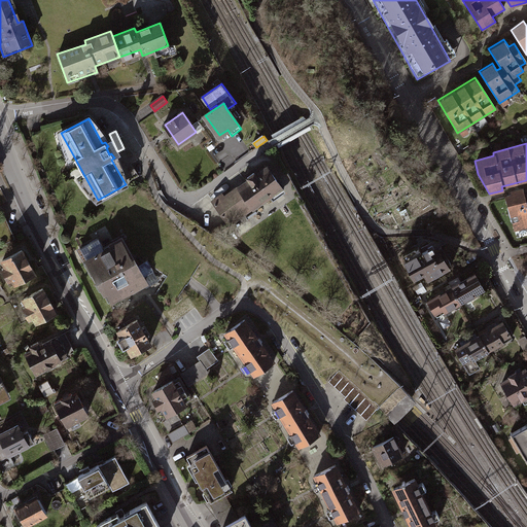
[(275,203),(286,195),(268,168),(256,176),(254,173),(247,177),(250,180),(239,188),(253,208),(270,196),(275,203)]
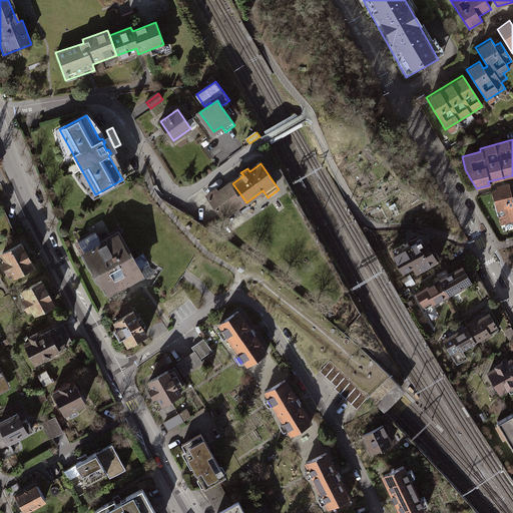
[(497,189),(491,191),(500,227),(512,223),(512,181),(512,182),(512,184),(508,186),(507,183),(496,186),(497,189)]
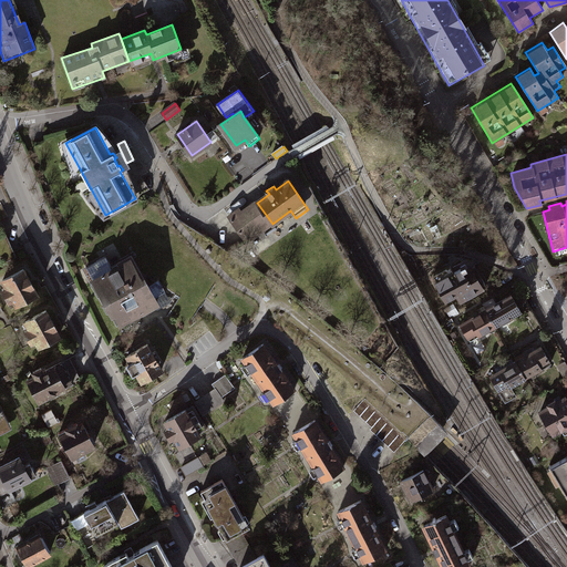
[(247,241),(272,224),(257,203),(240,215),(238,212),(229,217),(247,241)]
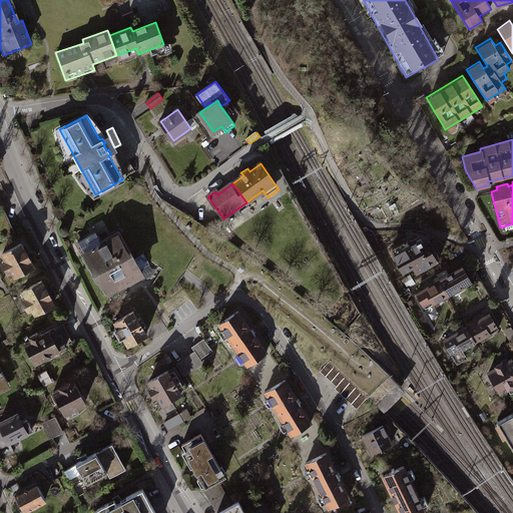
[(118,235),(102,243),(95,231),(78,241),(92,266),(89,267),(94,276),(97,274),(100,280),(103,279),(110,292),(142,274),(140,270),(149,265),(143,253),(134,259),(131,252),(128,254),(118,235)]
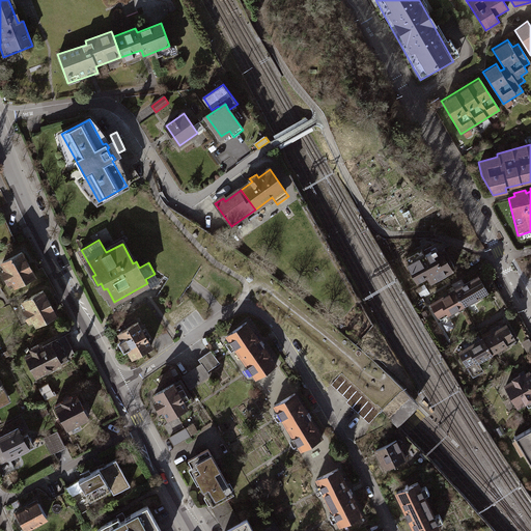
[(435,245),(401,261),(415,287),(448,271),(435,245)]
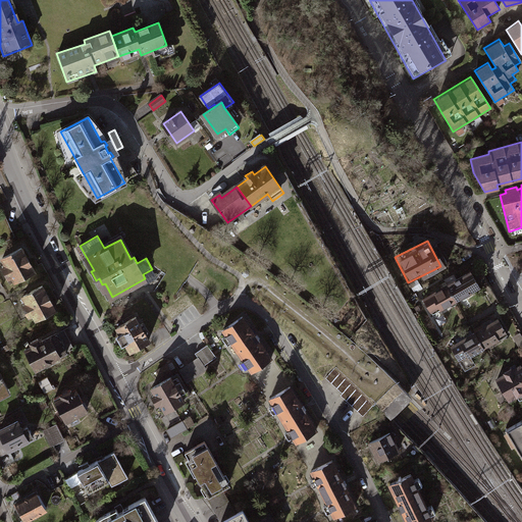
[(15,281),(34,270),(21,248),(3,258),(7,266),(3,268),(9,278),(12,275),(15,281)]
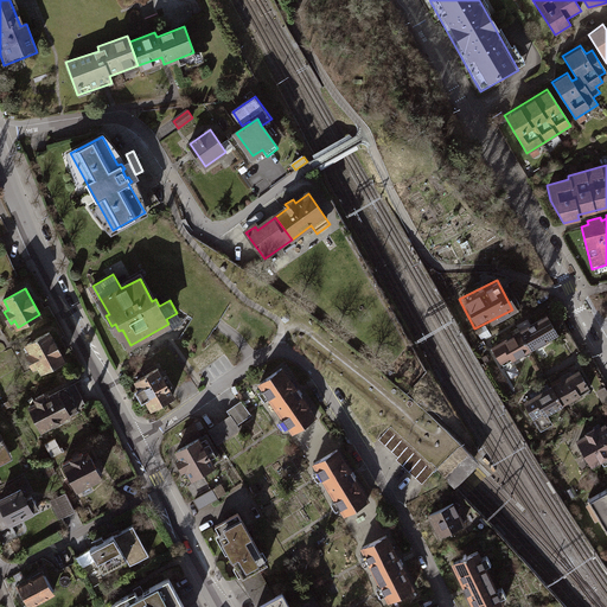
[(549,315),(491,347),(503,369),(561,337),(549,315)]
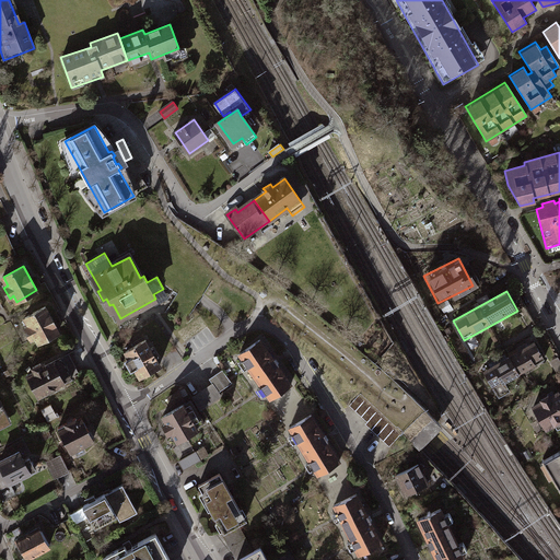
[(38,342),(59,331),(46,307),(25,318),(30,326),(26,328),(32,339),(36,337),(38,342)]
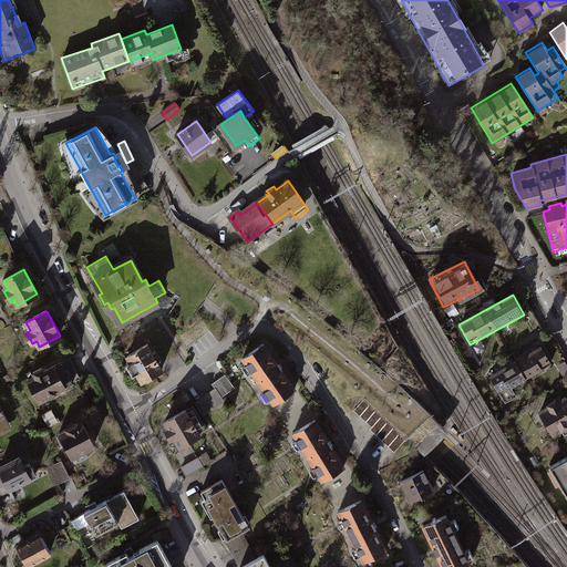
[(275,403),(295,389),(264,343),(243,358),(275,403)]
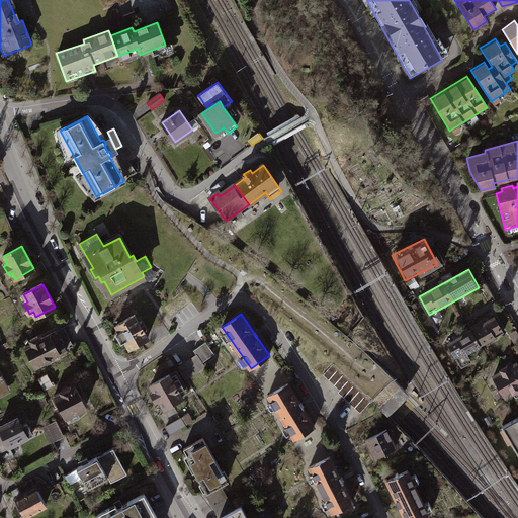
[(130,348),(149,338),(135,315),(116,326),(119,331),(116,333),(121,342),(124,340),(130,348)]
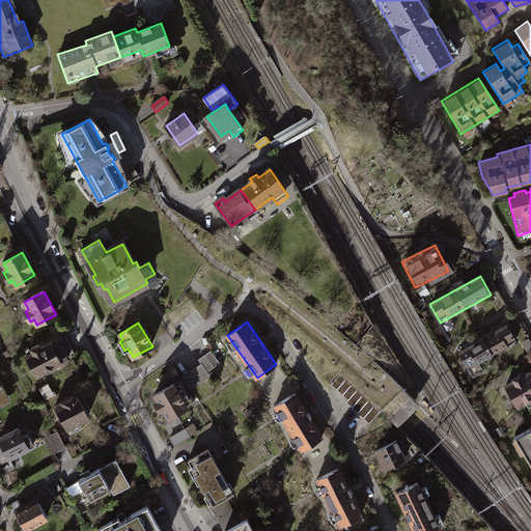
[(505,324),(455,352),(466,370),(515,342),(505,324)]
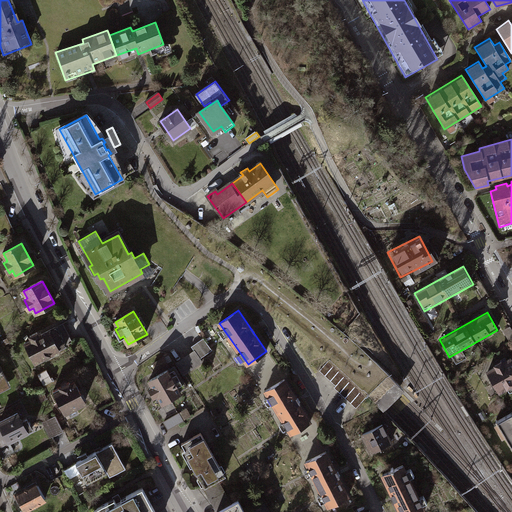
[(35,362),(73,342),(63,323),(39,336),(37,332),(30,336),(32,340),(25,343),(35,362)]
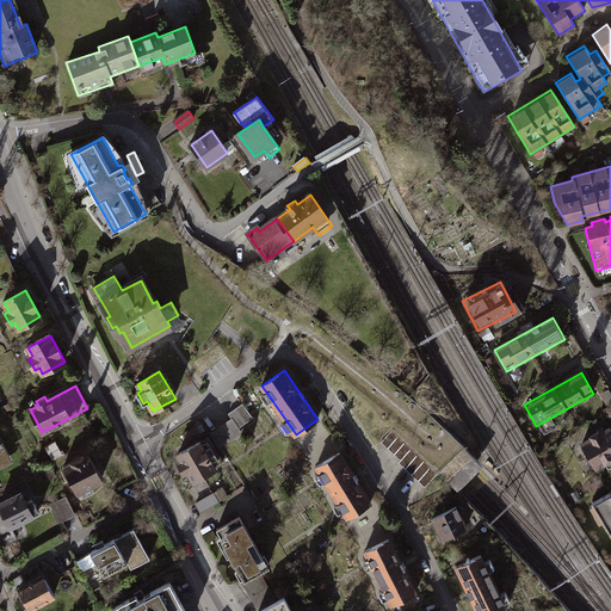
[(239,429),(253,419),(242,403),(228,414),(232,419),(239,429)]
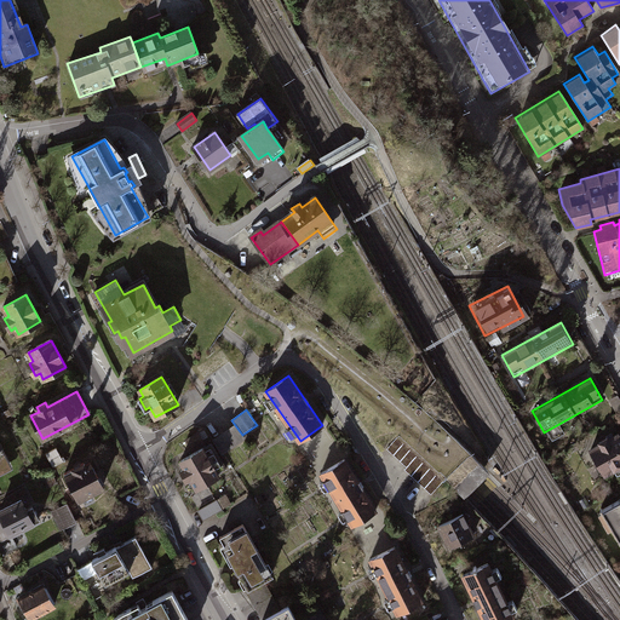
[(245,438),(242,435),(235,425),(222,435),(231,448),(245,438)]
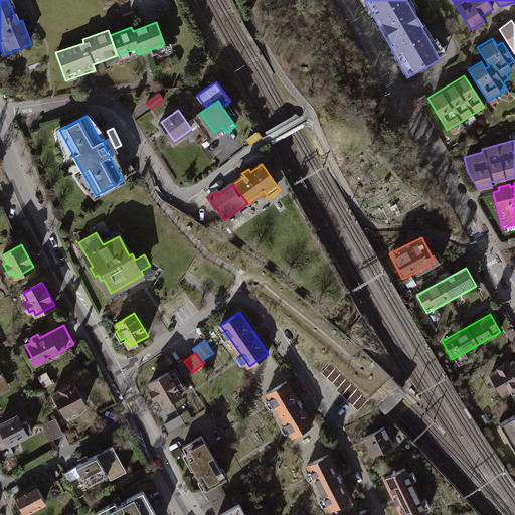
[(159,372),(174,362),(170,356),(155,366),(159,372)]
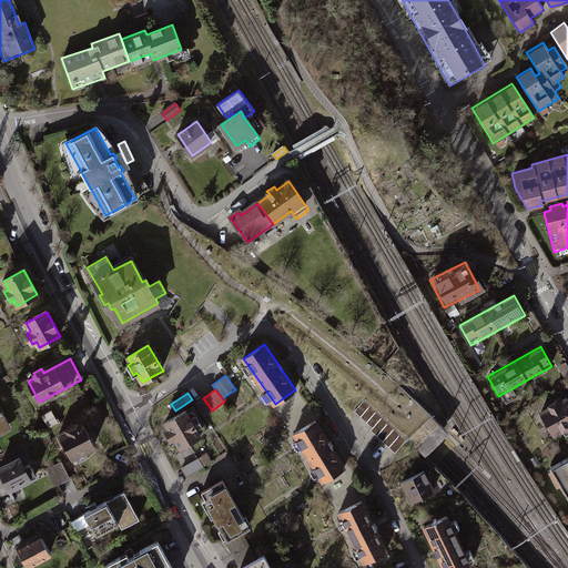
[(205,415),(212,411),(203,398),(196,404),(203,416),(205,415)]
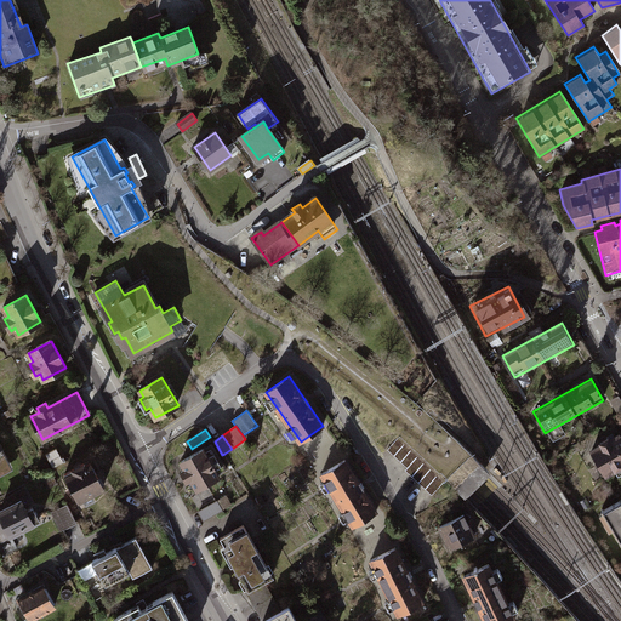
[(620,443),(617,436),(582,455),(598,484),(620,472),(620,443)]
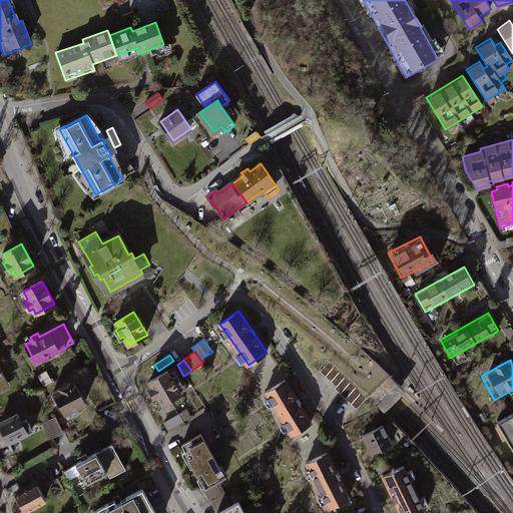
[(180,392),(187,389),(175,368),(168,372),(168,371),(149,382),(153,388),(150,390),(154,398),(157,396),(162,404),(181,393),(180,392)]
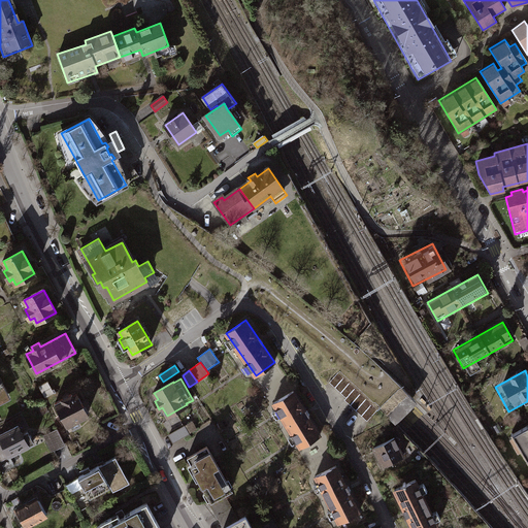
[(45,398),(55,393),(48,382),(39,387),(45,398)]
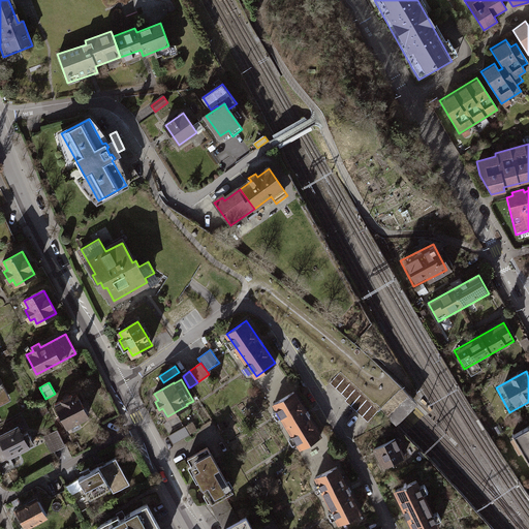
[(301,447),(320,436),(294,392),(274,404),(301,447)]
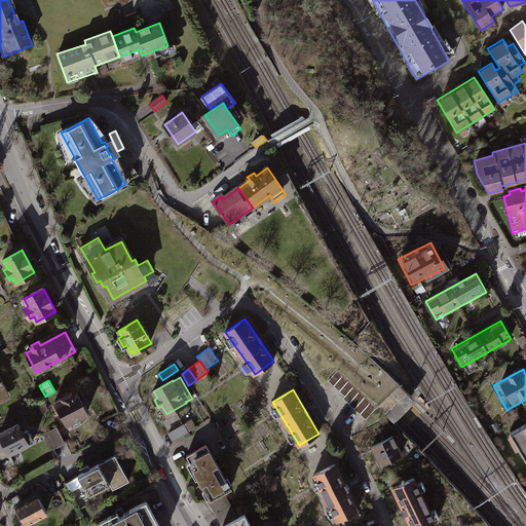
[(67,424),(87,413),(77,393),(73,396),(71,393),(55,402),(67,424)]
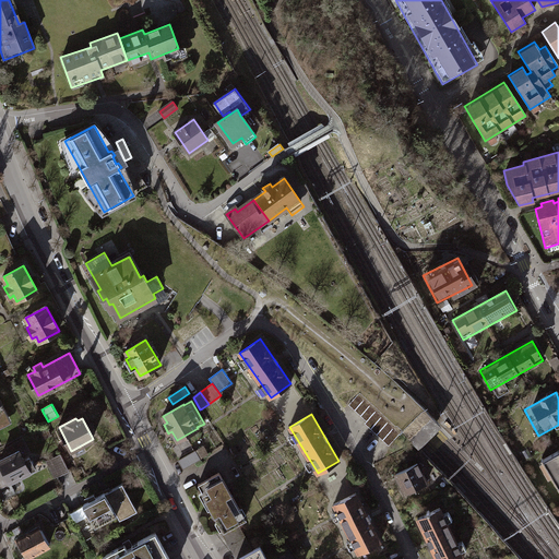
[(30,456),(24,460),(19,451),(0,461),(0,463),(1,465),(0,465),(0,472),(1,474),(0,474),(0,485),(1,488),(10,484),(10,482),(35,467),(30,456)]
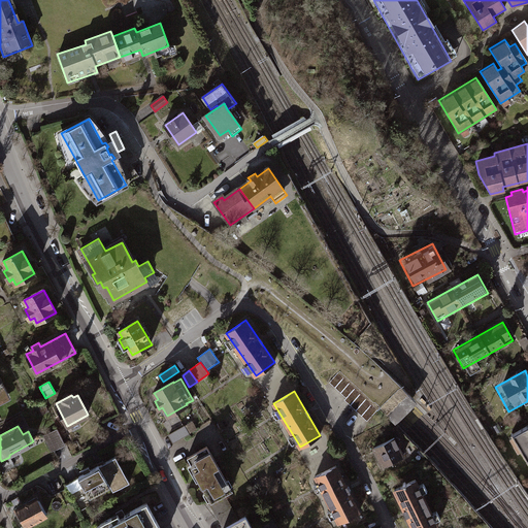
[(174,442),(189,434),(185,426),(170,434),(174,442)]
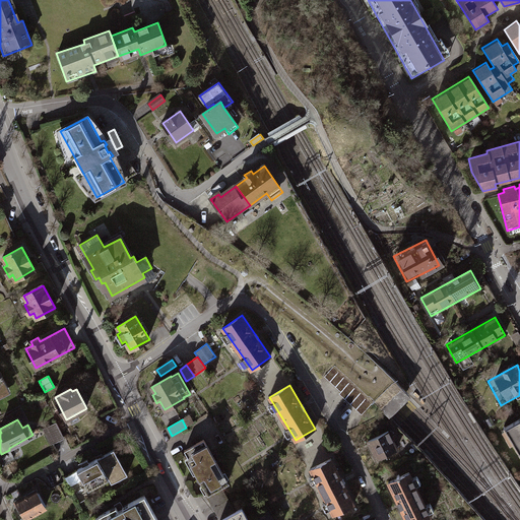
[(519,419),(502,431),(519,461),(519,419)]
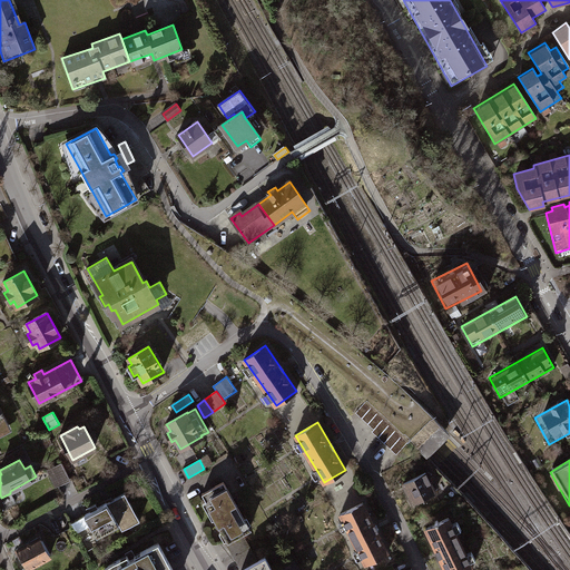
[(56,487),(70,479),(62,464),(49,471),(56,487)]
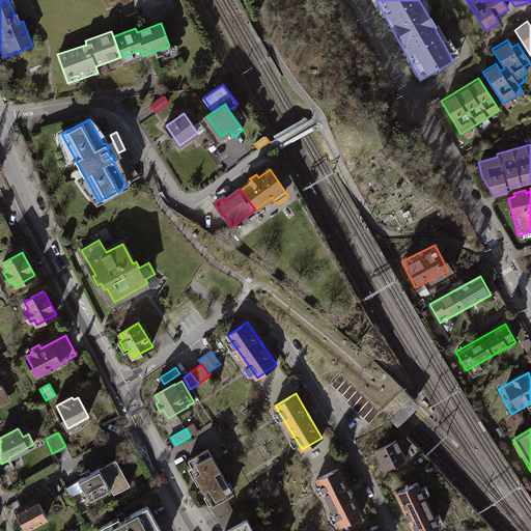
[(385,469),(406,458),(396,441),(376,451),(385,469)]
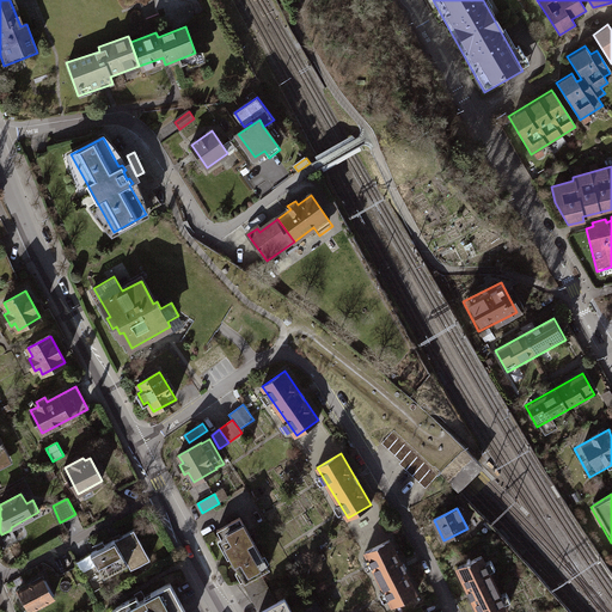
[(259,573),(268,568),(240,518),(218,531),(245,581),(243,582),(251,598),(269,588),(259,573)]
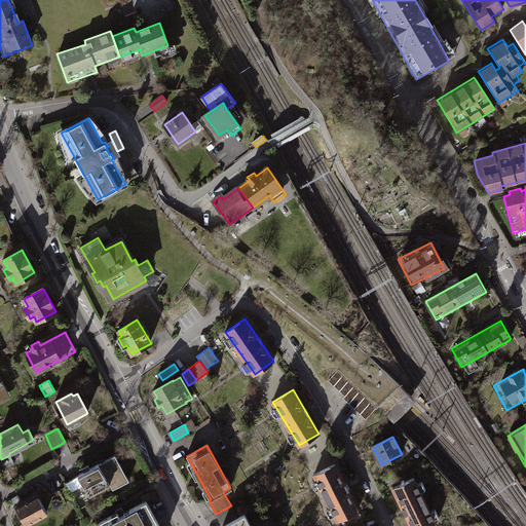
[(113,490),(129,481),(115,455),(90,468),(88,465),(83,468),(85,472),(78,476),(89,495),(110,485),(113,490)]
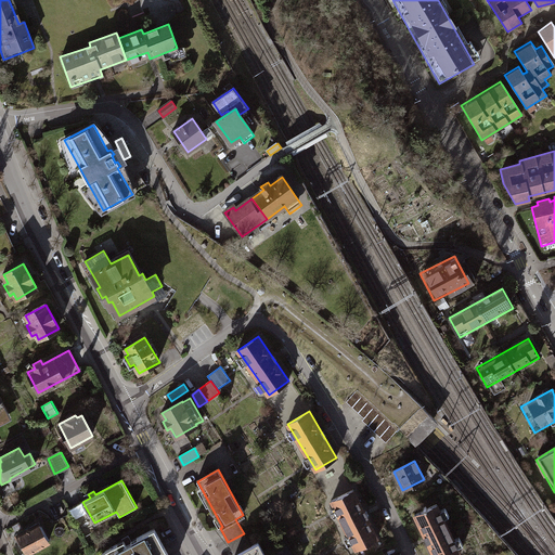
[(356,549),(378,538),(353,490),(332,501),(356,549)]
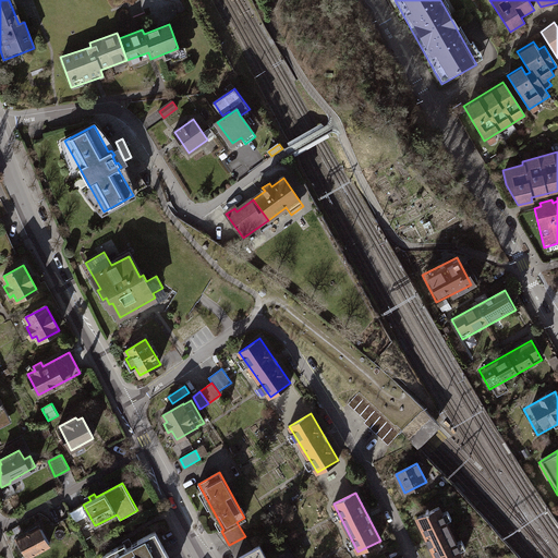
[(448,510),(443,513),(439,507),(429,512),(428,509),(426,510),(427,513),(417,518),(427,540),(436,557),(458,557),(463,556),(460,550),(465,547),(462,540),(457,542),(446,521),(451,519),(448,510)]
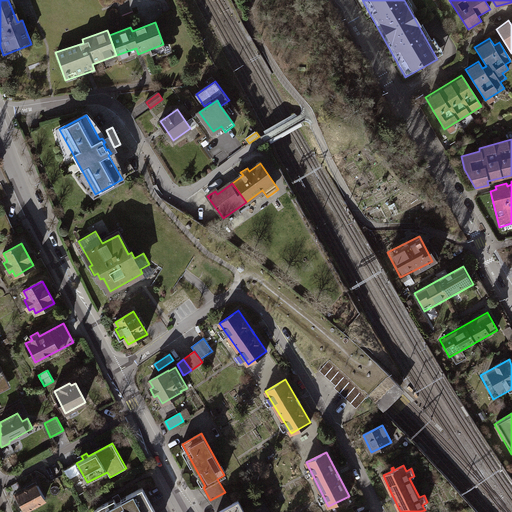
[(26,511),(45,500),(35,483),(16,493),(26,511)]
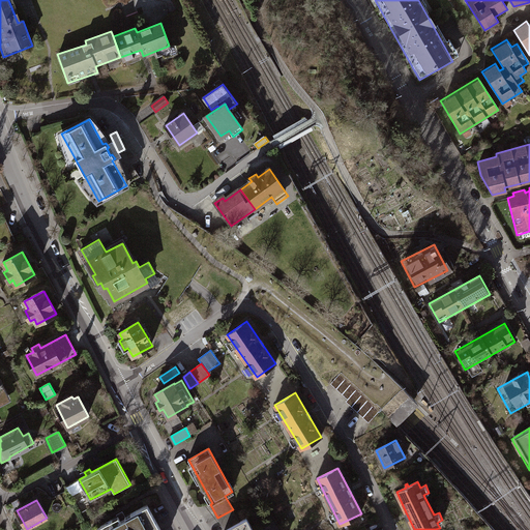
[(160,529),(147,505),(125,517),(126,519),(121,521),(118,517),(97,528),(98,529),(160,529)]
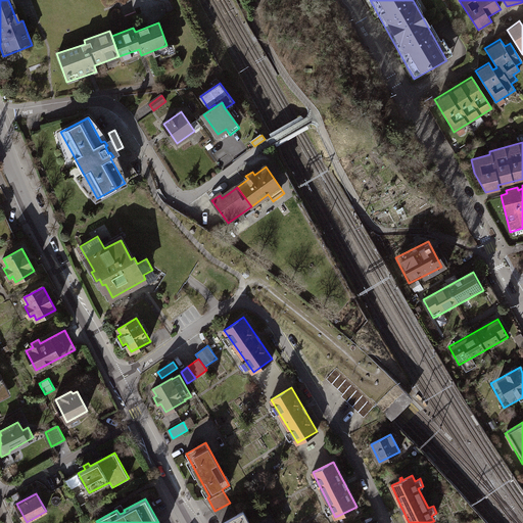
[(249,522),(243,512),(237,515),(230,503),(215,511),(221,522),(249,522)]
